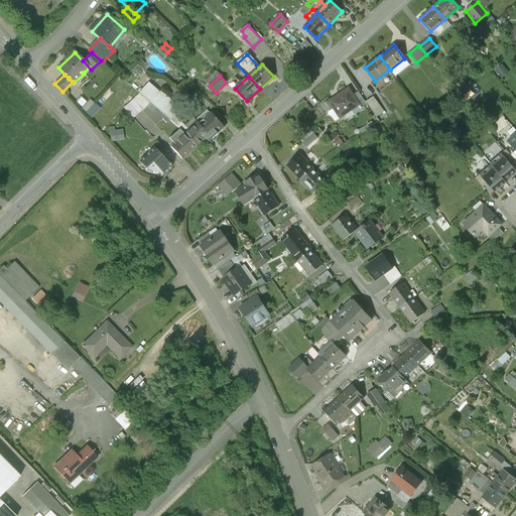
[(461,78),(457,82),(463,89),(467,86),(461,78)]
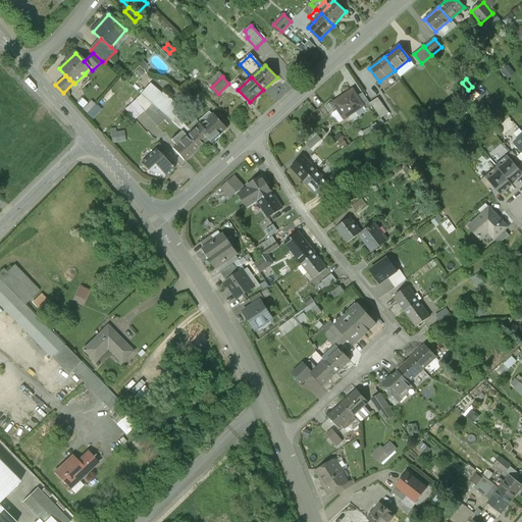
[(152,104),(161,94),(150,85),(141,95),(152,104)]
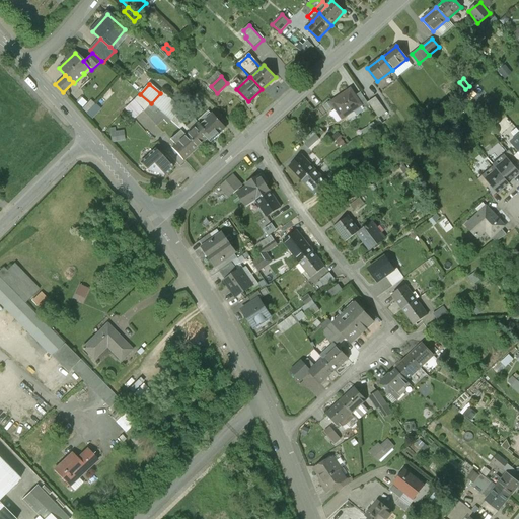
[(332,118),(336,122),(338,123),(342,120),(342,118),(361,105),(355,97),(351,90),(331,102),(336,108),(329,113),(329,115),(331,117),(332,118)]
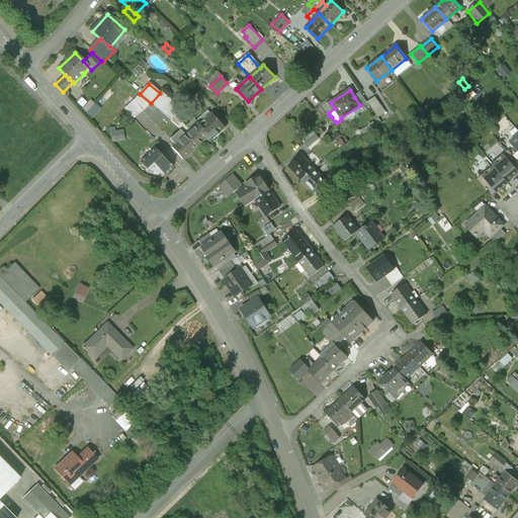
[(170,120),(170,121),(174,116),(179,109),(161,93),(160,93),(151,103),(151,104),(166,117),(170,120)]
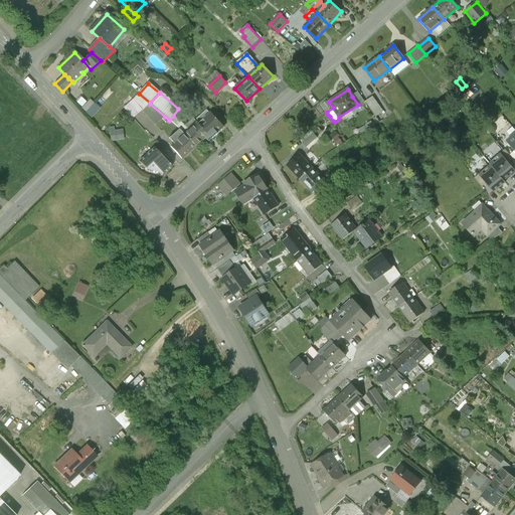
[(352,97),(358,105),(360,109),(366,105),(358,93),(352,97)]
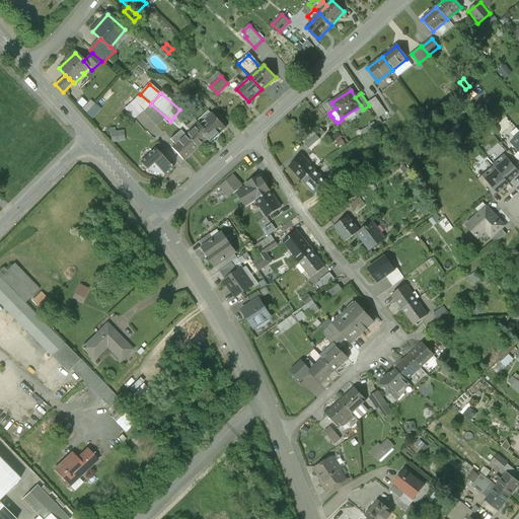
[(151,103),(140,94),(124,109),(133,119),(142,109),(143,112),(151,104),(151,103)]
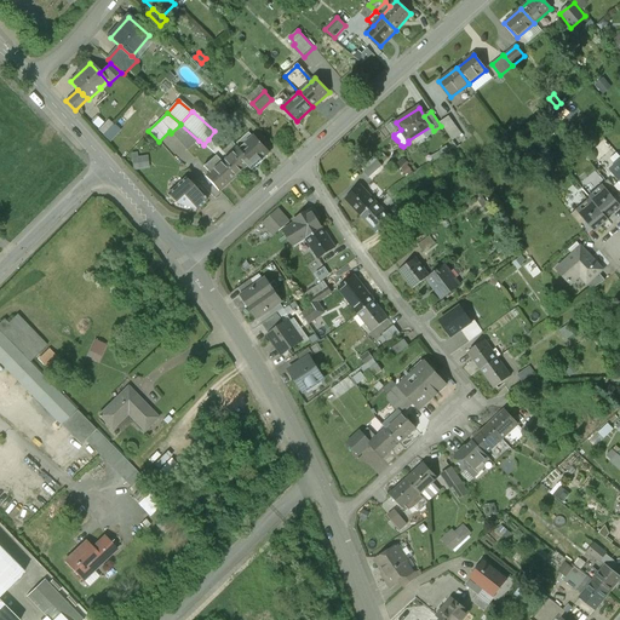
[(452,141),(461,135),(448,116),(440,122),(452,141)]
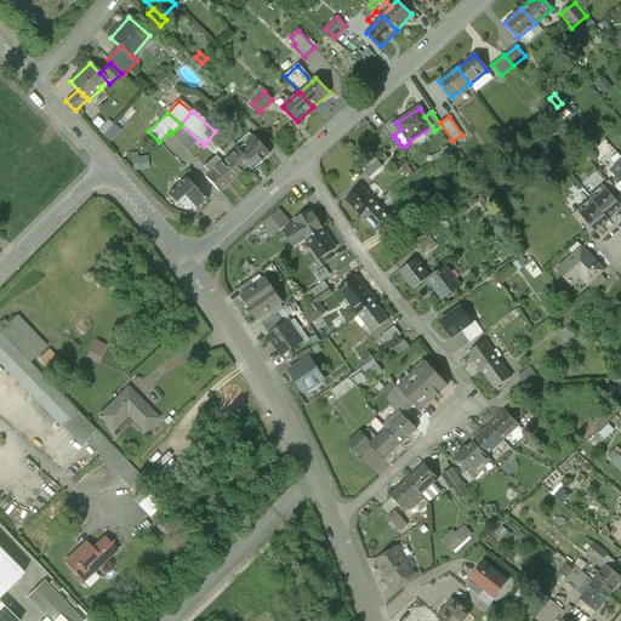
[(98,131),(104,136),(114,126),(108,120),(98,131)]
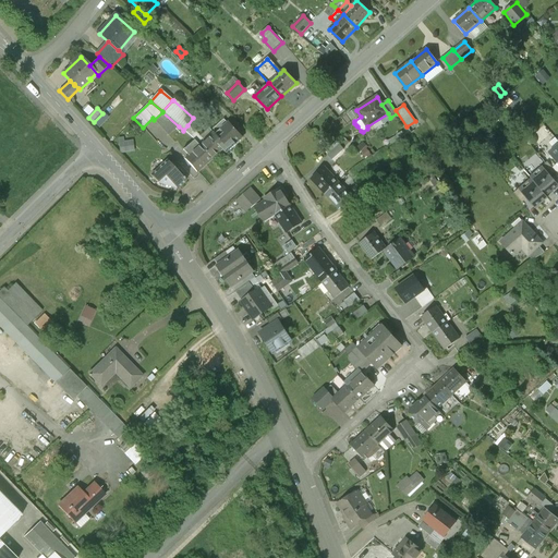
[(179,126),(162,112),(154,120),(168,136),(176,129),(179,126)]
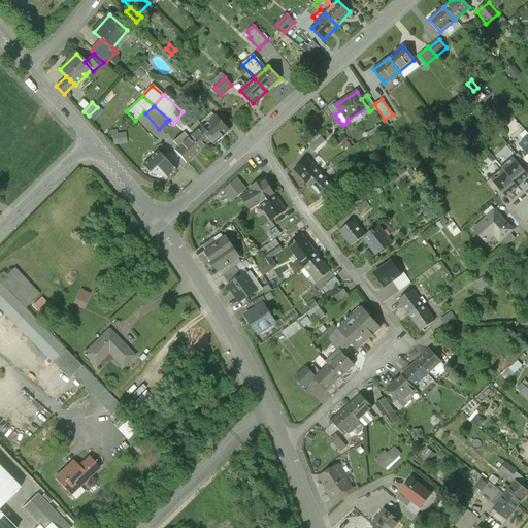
[(101,110),(97,107),(89,116),(93,120),(101,110)]
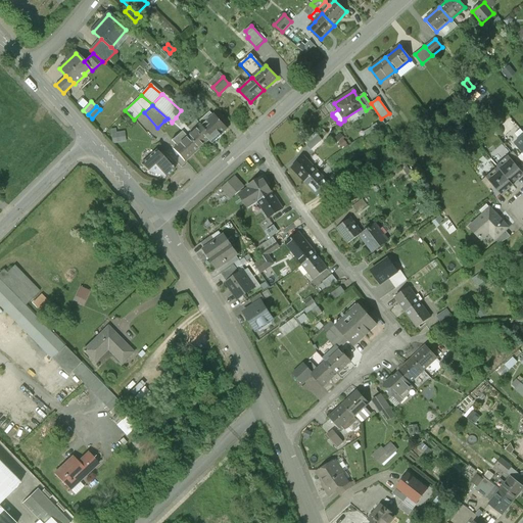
[(227,129),(214,114),(202,126),(200,124),(191,133),(183,125),(176,117),(172,123),(179,129),(187,137),(198,149),(208,140),(212,144),(222,136),(221,135),(227,129)]
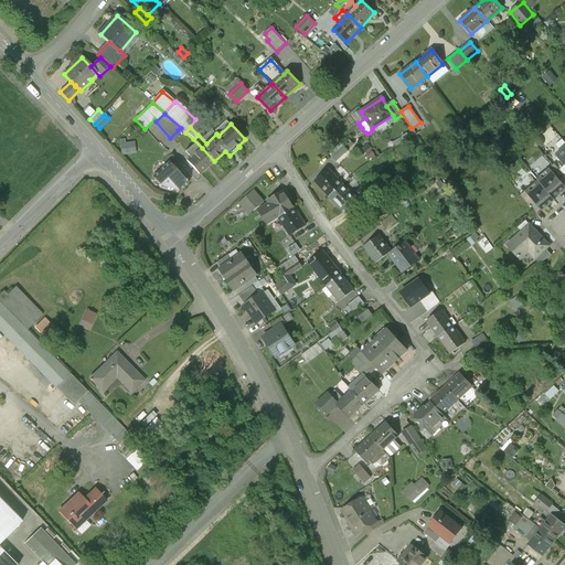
[(119,140),(120,155),(135,153),(135,144),(125,144),(125,140),(119,140)]
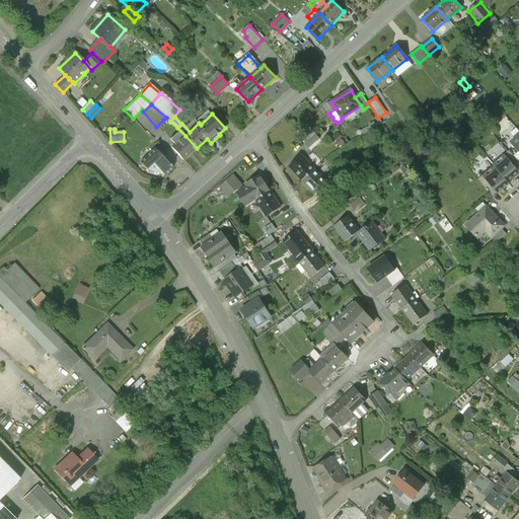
[(171,148),(182,161),(197,148),(186,136),(184,136),(180,131),(170,140),(174,145),(171,148)]
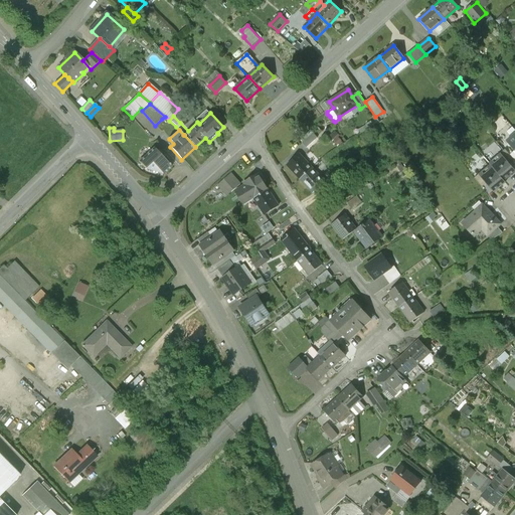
[(334,131),(330,136),(333,139),(338,135),(334,131)]
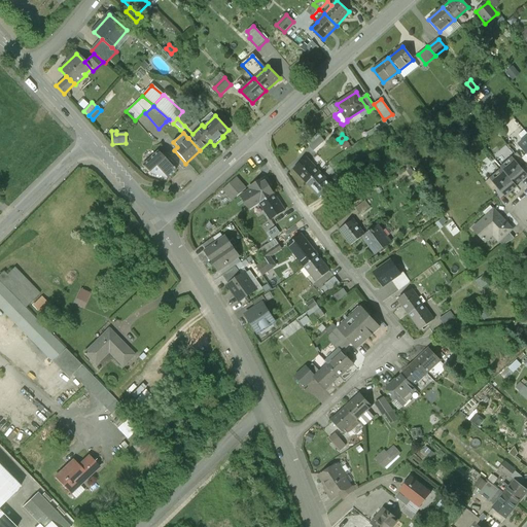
[(309,146),(314,151),(324,141),(320,136),(309,146)]
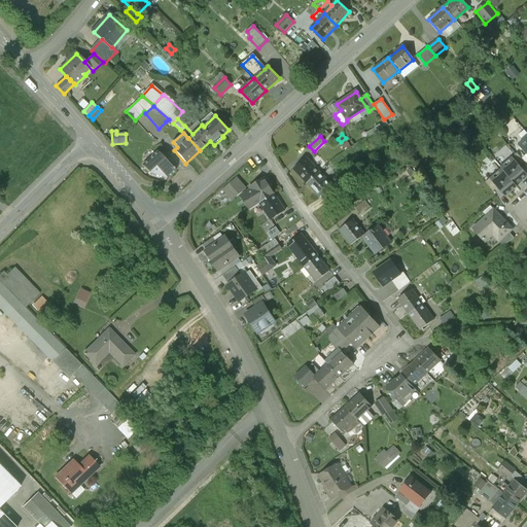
[(526,137),(518,145),(526,154),(526,137)]
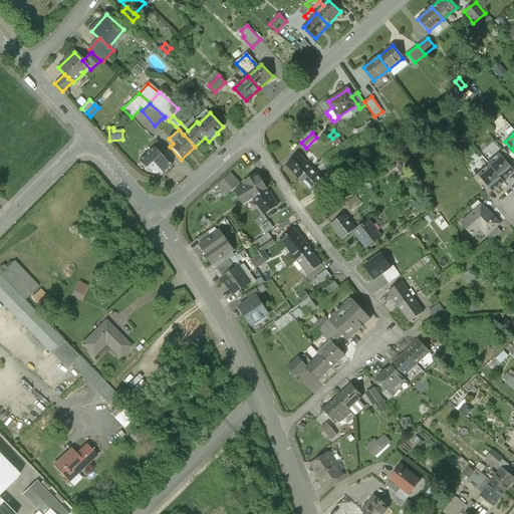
[(163,174),(171,167),(170,166),(170,165),(169,164),(168,164),(154,148),(139,162),(145,169),(163,174)]
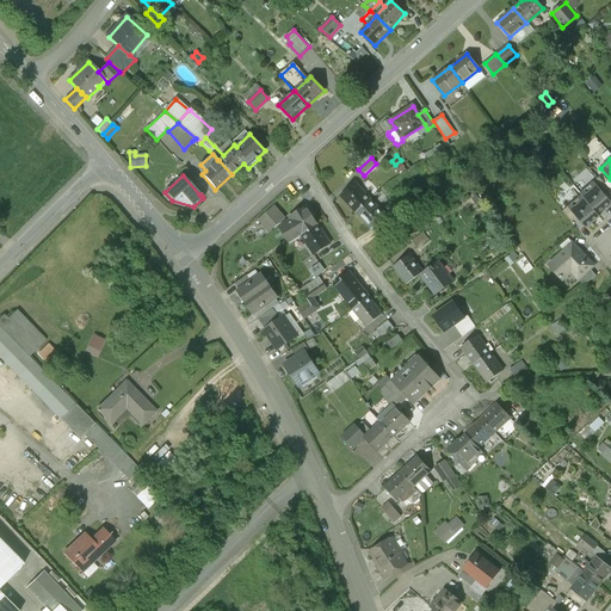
[(593,183),(603,193),(609,189),(599,178),(593,183)]
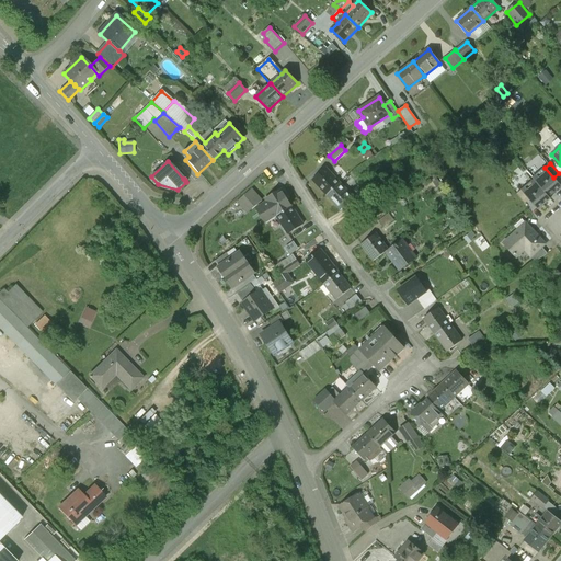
[(534,180),(548,197),(560,186),(553,178),(545,168),(533,179),(534,180)]
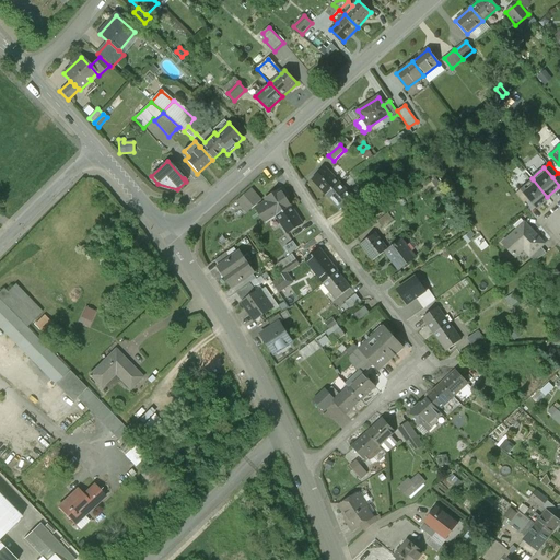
[(313,181),(326,195),(339,183),(326,168),(313,181)]
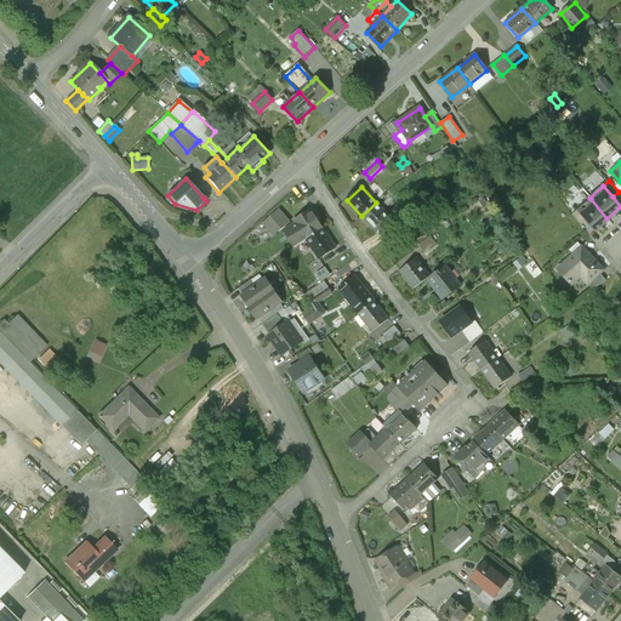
[(586,222),(594,232),(608,220),(607,218),(591,199),(577,211),(586,222)]
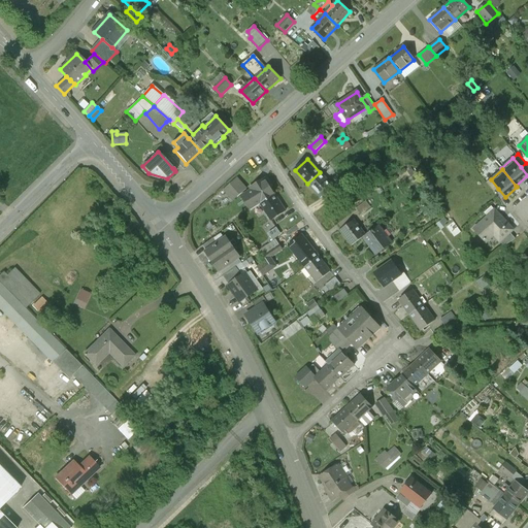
[(333,187),(320,172),(307,184),(320,198),(333,187)]
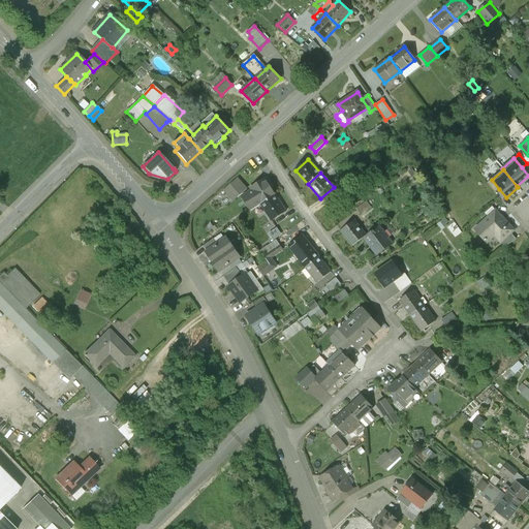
[(237,179),(224,190),(234,200),(246,190),(237,179)]
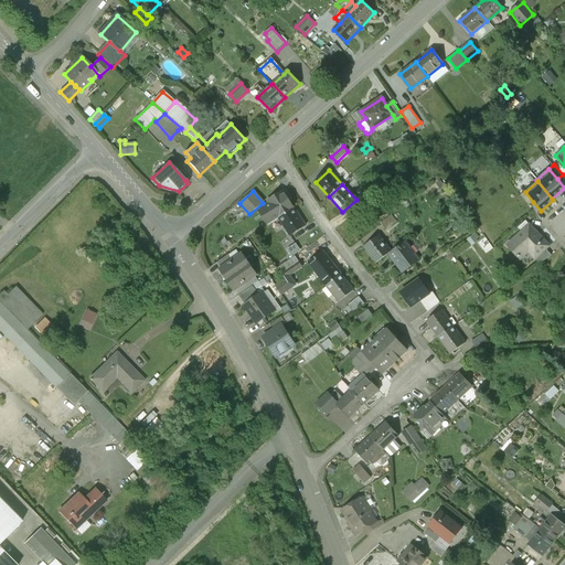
[(279,219),(295,209),(284,192),(268,201),(269,203),(258,210),(268,225),(279,219)]
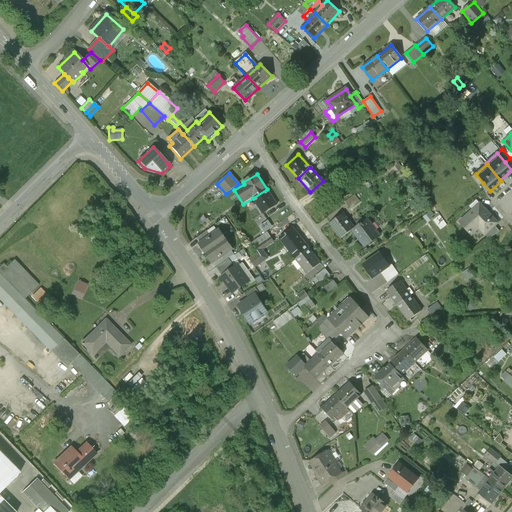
[(479,187),(483,183),(476,174),(471,178),(479,187)]
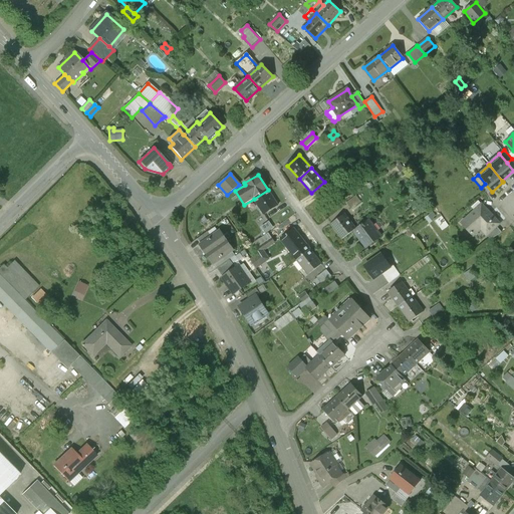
[(277,205),(268,190),(254,199),(263,214),(277,205)]
